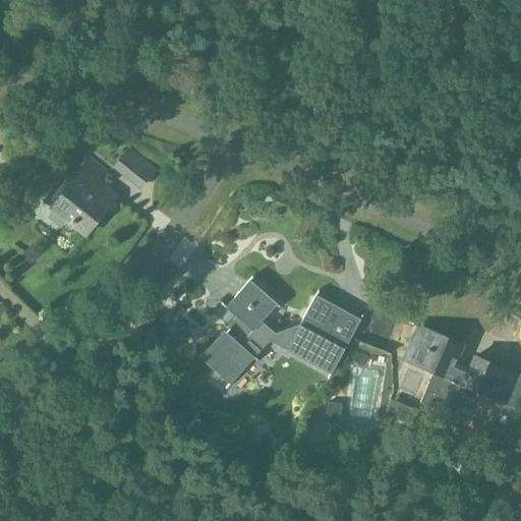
[(136,156),(129,151),(116,167),(123,173),(136,156)]
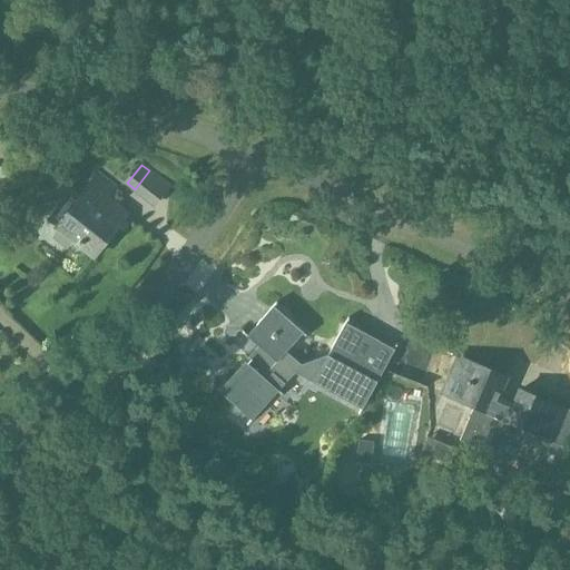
[(90,186),(57,228),(95,258),(128,216),(90,186)]
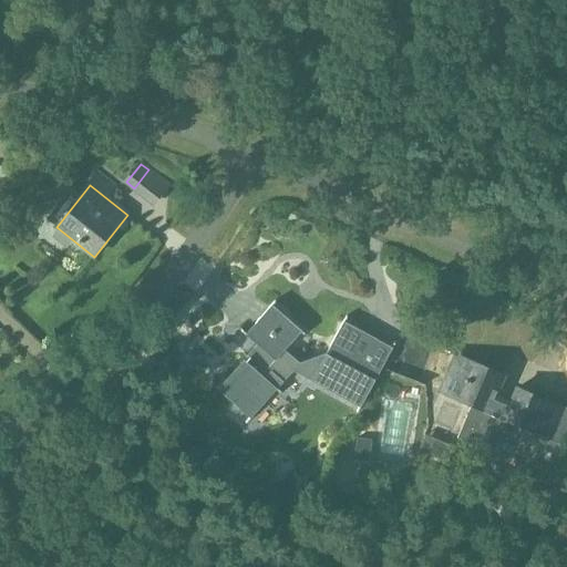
[(344,322),(328,354),(300,364),(286,351),(302,332),(272,306),(246,336),(260,349),(222,393),(251,420),(278,390),(294,372),(312,382),(361,408),(394,349),(344,322)]
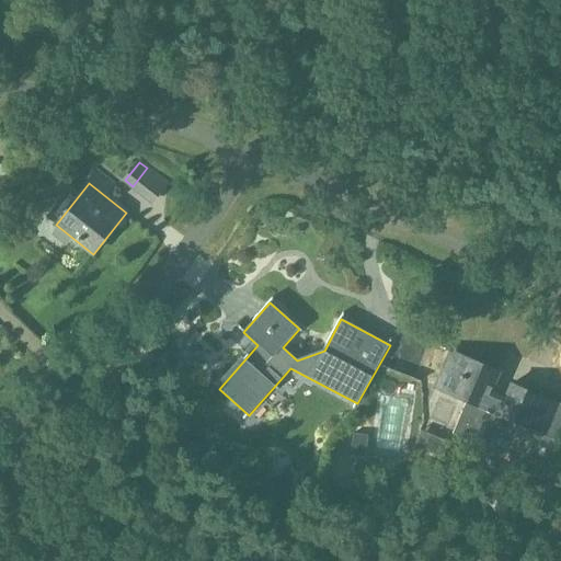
[(451,352),(436,389),(467,402),(453,435),(513,461),(540,397),(512,385),(504,403),(488,397),(499,373),(451,352)]
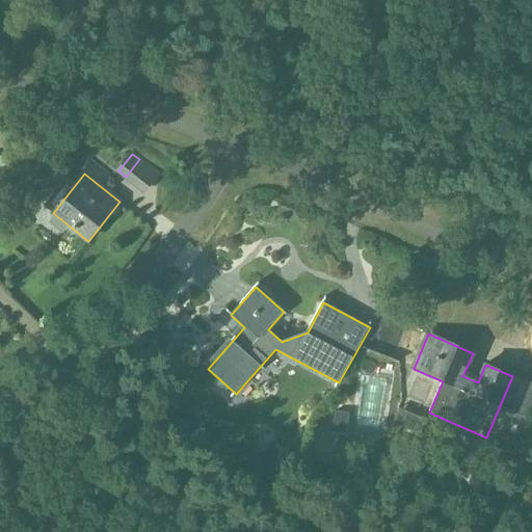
[(18,509),(12,512),(18,520),(23,515),(18,509)]
